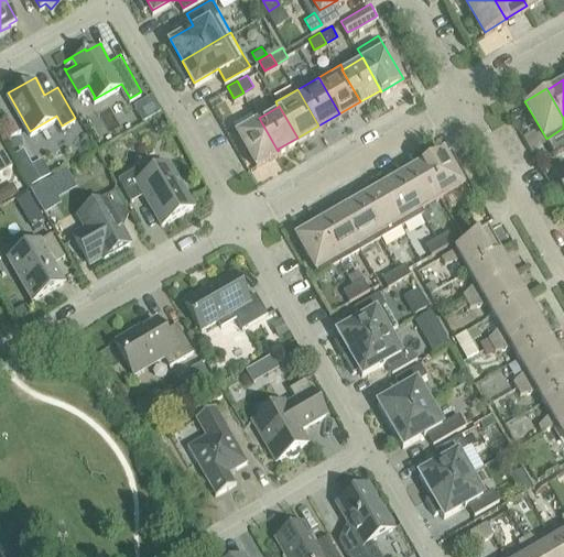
[(278,151),(259,118),(237,130),(256,163),(278,151)]
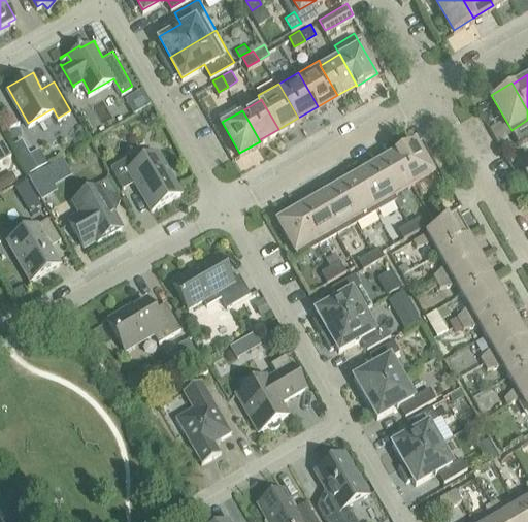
[(0,158),(11,152),(0,132),(0,158)]
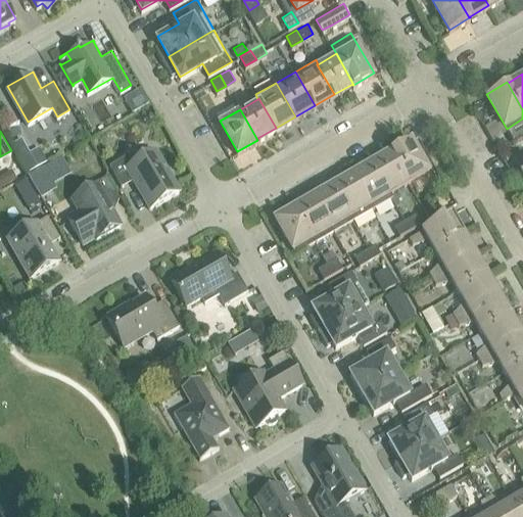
[(391,149),(409,180),(429,169),(411,137),(391,149)]
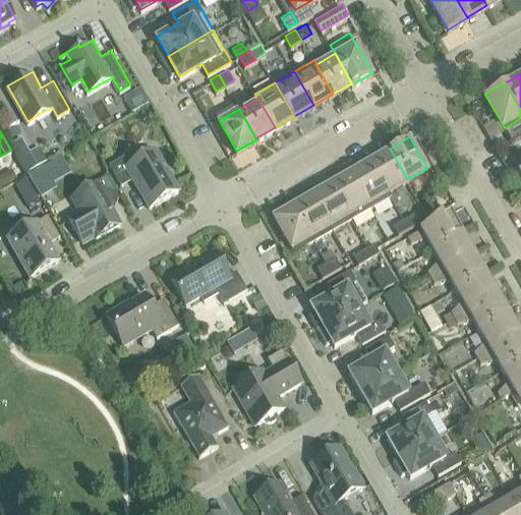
[(30,149),(21,153),(29,167),(46,157),(38,144),(30,149)]
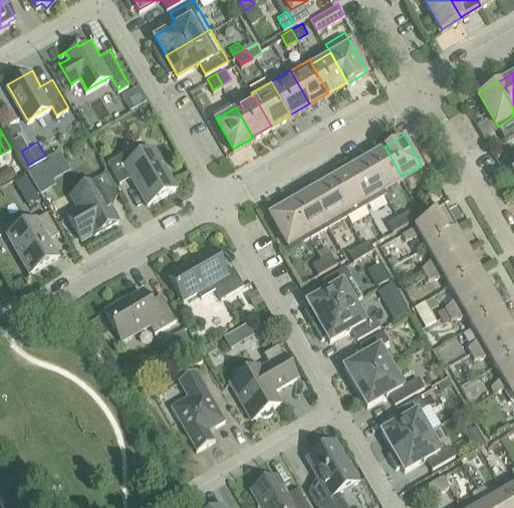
[(130,147),(107,160),(119,181),(132,174),(148,202),(176,186),(153,146),(136,157),(130,147)]
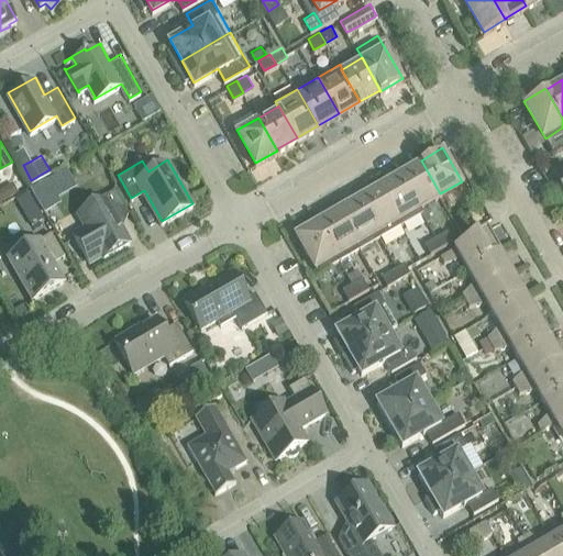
[(401,174),(422,210),(423,209),(420,204),(440,193),(421,160),(420,160),(420,162),(401,174)]
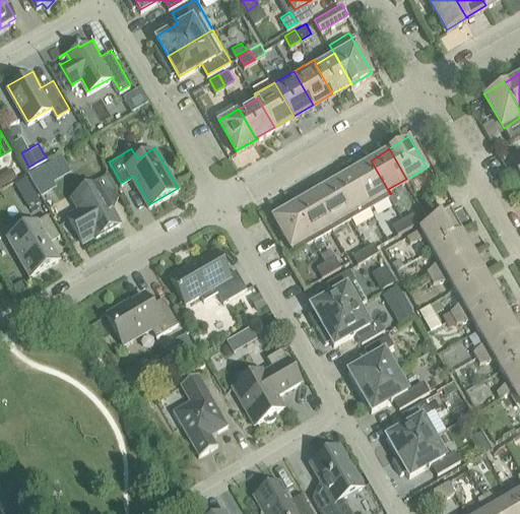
[(351,172),(371,205),(390,194),(371,161),(351,172)]
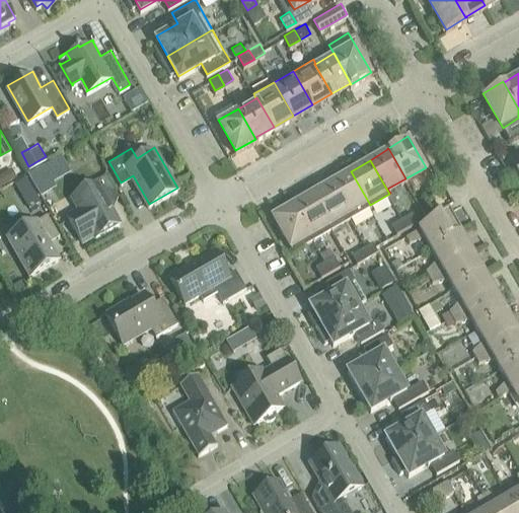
[(47,173),(41,163),(28,170),(34,180),(47,173)]
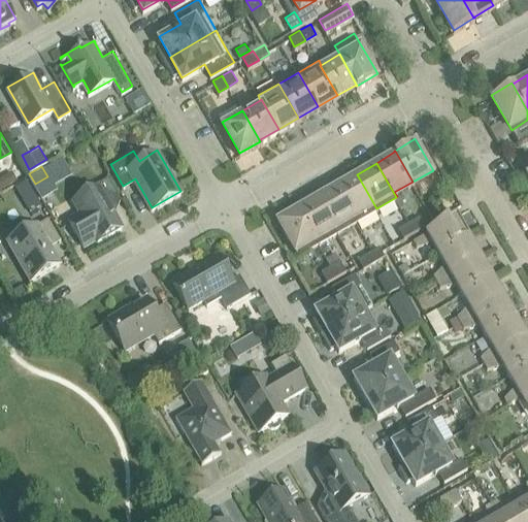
[(11,169),(5,172),(10,182),(17,178),(11,169)]
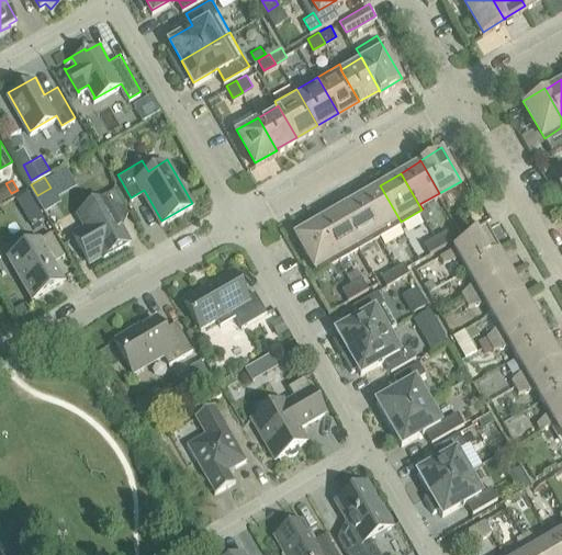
[(87,225),(74,233),(89,258),(102,250),(104,253),(130,239),(121,225),(116,216),(128,210),(114,185),(92,197),(94,201),(78,210),(85,221),(87,225)]
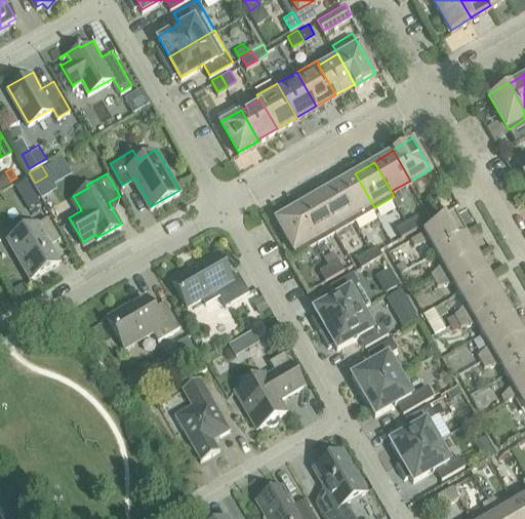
[(335,185),(355,218),(374,207),(355,173),(335,185)]
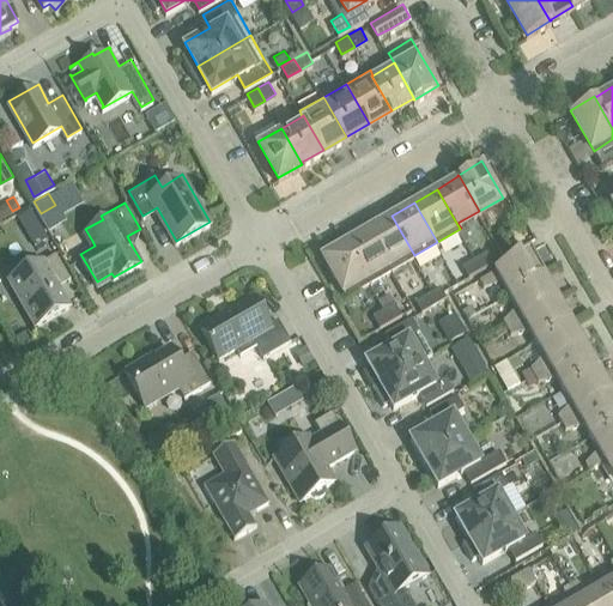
[(31,206),(18,213),(26,226),(40,219),(31,206)]
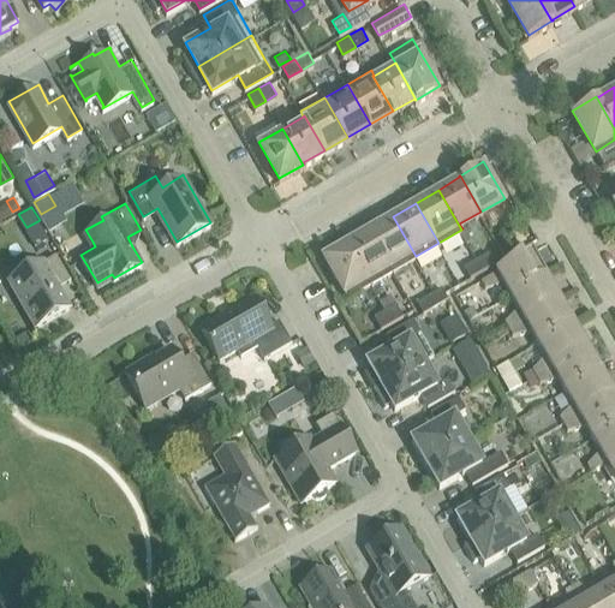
[(416,256),(393,216),(370,228),(393,269),(416,256)]
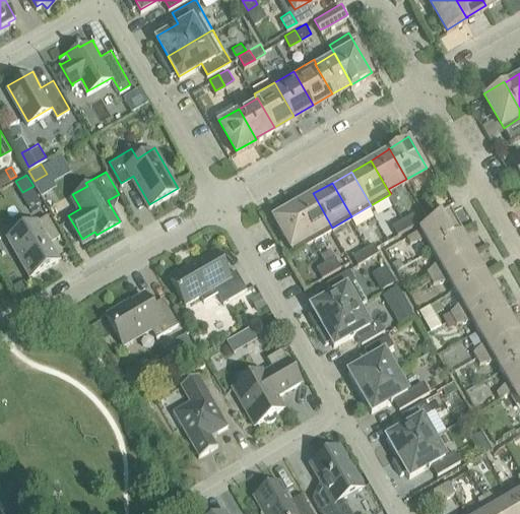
[(294,203),(313,238),(315,238),(312,234),(329,223),(331,228),(332,228),(313,193),(295,204),(294,203)]
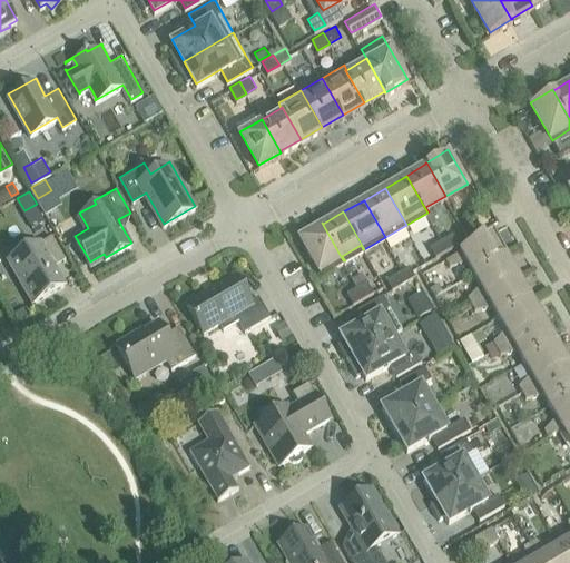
[(471,217),(461,224),(468,235),(479,229),(471,217)]
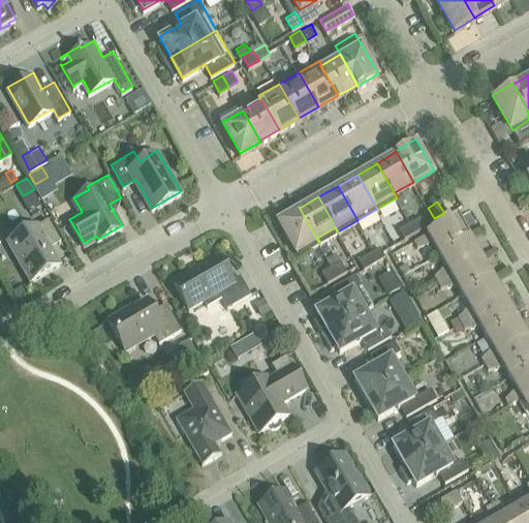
[(318,242),(299,207),(278,219),(299,254),(318,242)]
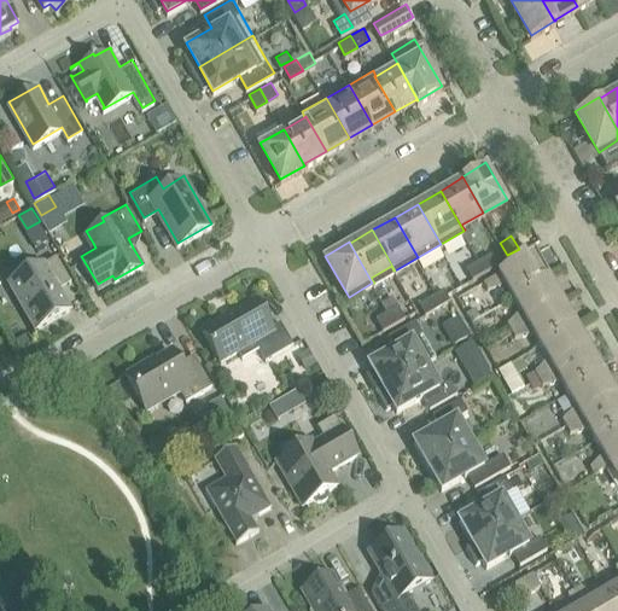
[(513,294),(549,273),(544,263),(548,262),(538,246),(499,268),(500,269),(484,278),(488,285),(506,280),(513,294)]
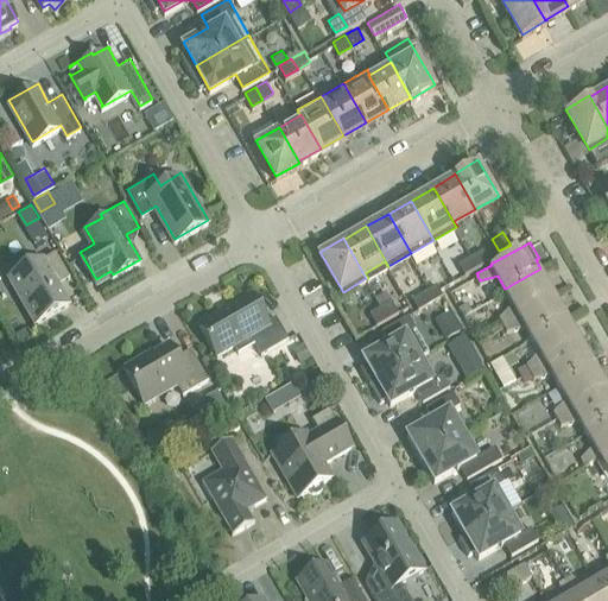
[(470,253),(477,264),(489,257),(483,246),(470,253)]
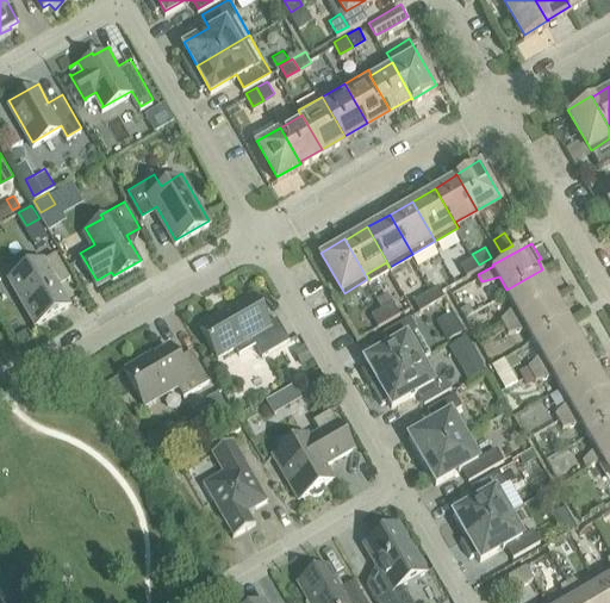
[(43,256),(8,275),(35,321),(69,302),(57,281),(55,274),(64,269),(68,275),(70,274),(56,249),(43,256)]
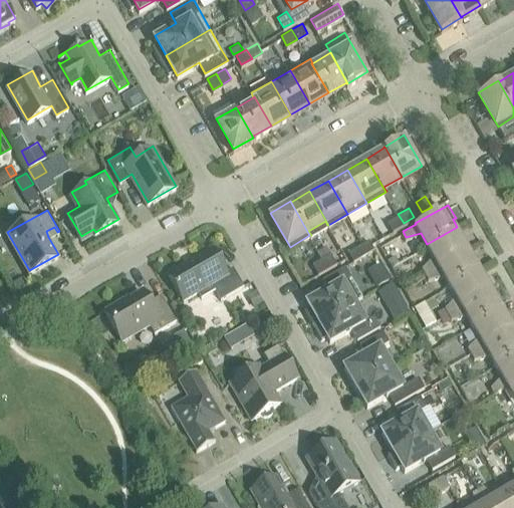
[(404,223),(398,214),(388,220),(393,229),(404,223)]
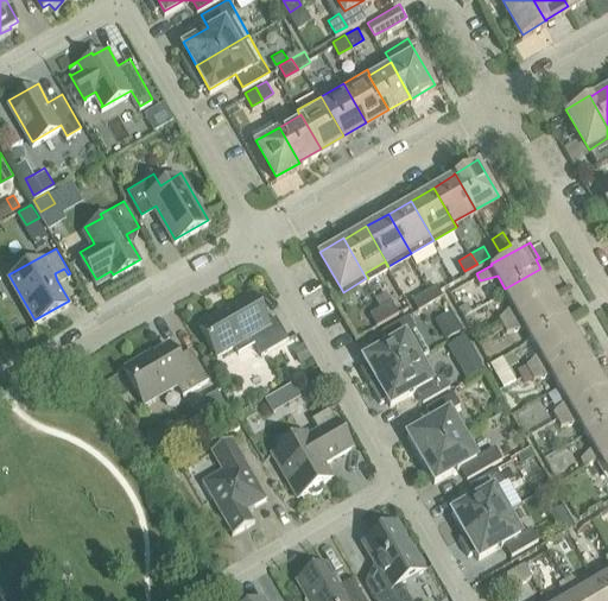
[(540,269),(505,289),(512,301),(499,314),(504,321),(557,290),(549,274),(545,277),(540,269)]
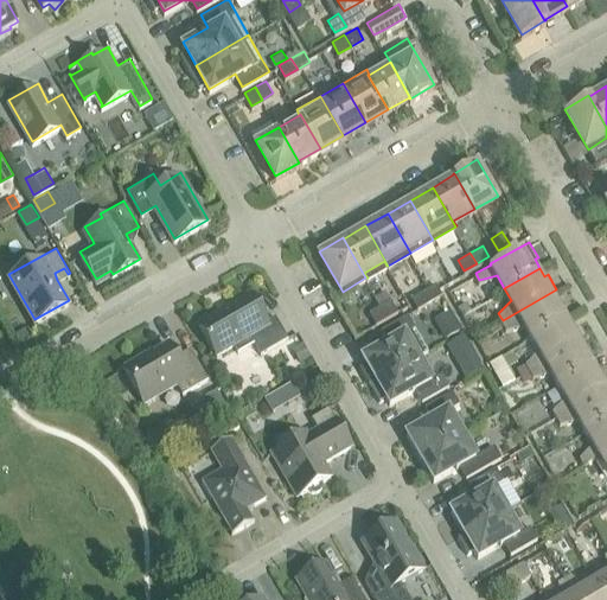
[(423,287),(430,299),(442,292),(436,280),(423,287)]
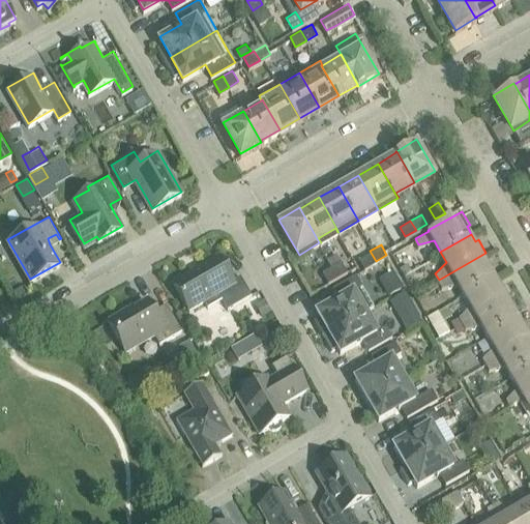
[(336,251),(327,256),(331,264),(341,259),(336,251)]
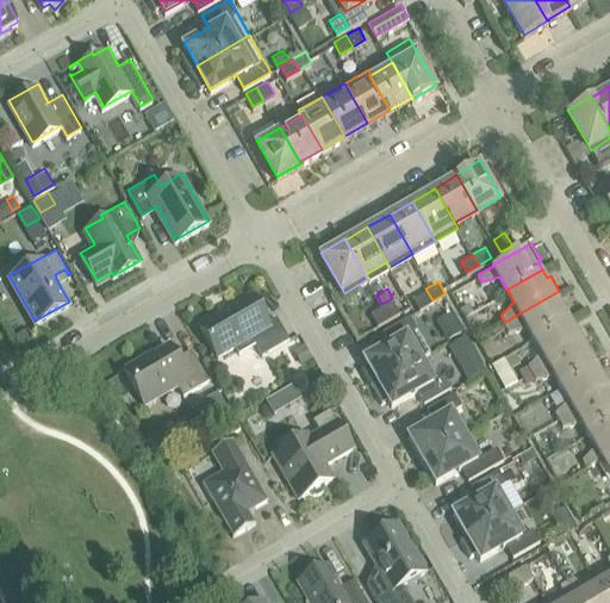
[(433,300),(425,288),(414,296),(419,308),(433,300)]
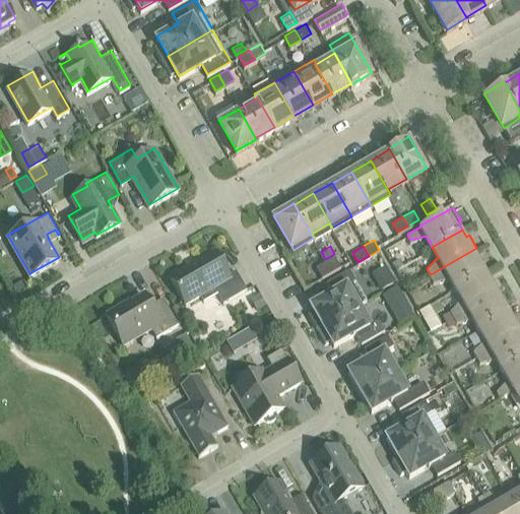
[(170,274),(185,301),(200,292),(204,298),(217,290),(223,300),(247,286),(236,267),(229,271),(215,248),(194,260),(196,262),(188,267),(187,265),(170,274)]
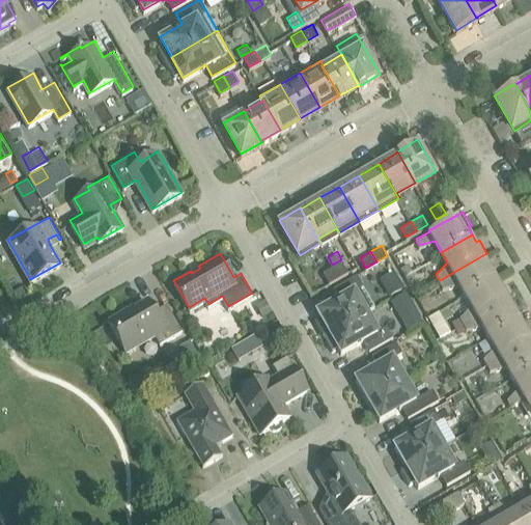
[(486,253),(440,280),(443,286),(458,282),(465,293),(495,275),(491,268),(494,266),(486,253)]
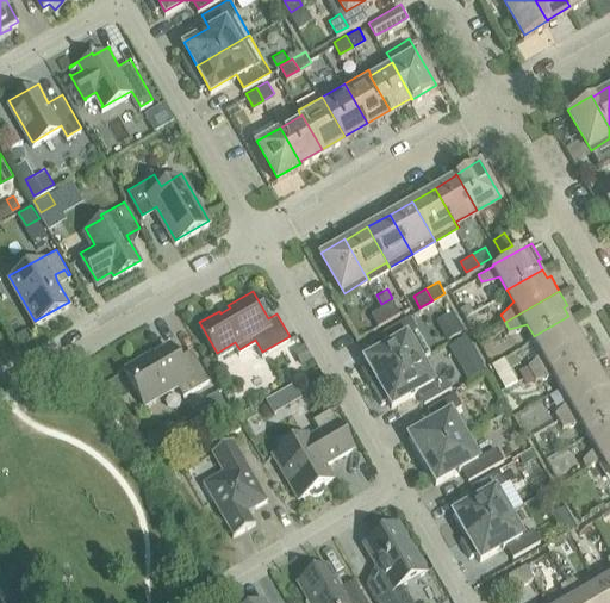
[(381,304),(388,317),(399,310),(392,298),(381,304)]
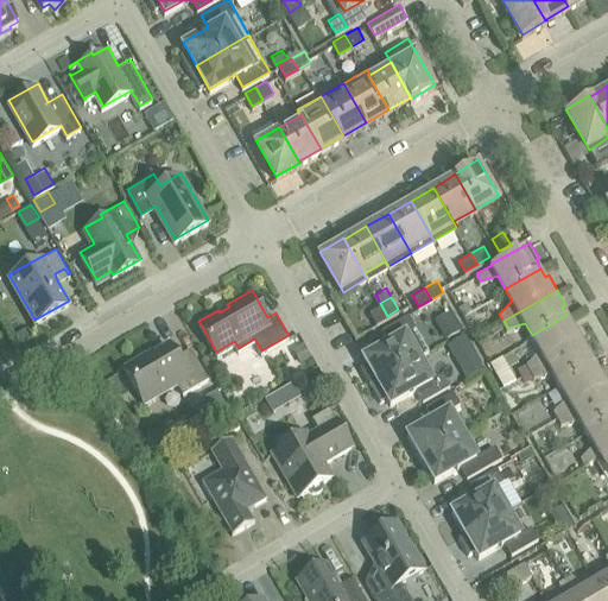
[(387,316),(380,303),(369,309),(377,322),(387,316)]
